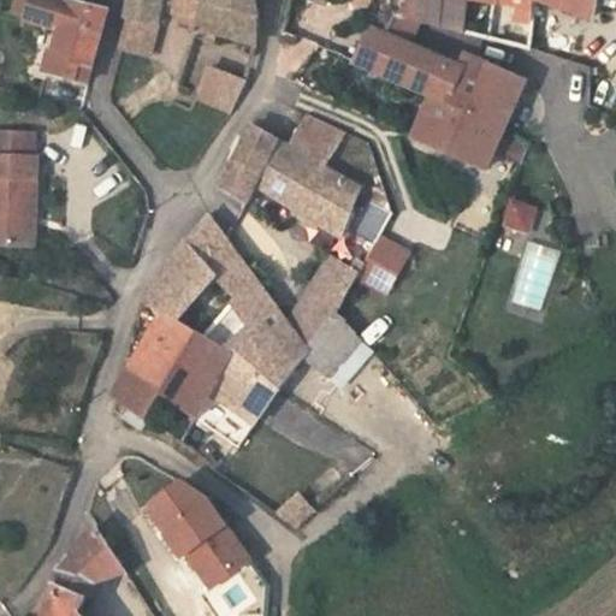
[(67,1),(64,0),(31,0),(25,19),(61,30),(55,49),(53,49),(47,72),(88,82),(108,11),(70,1),(67,1)]
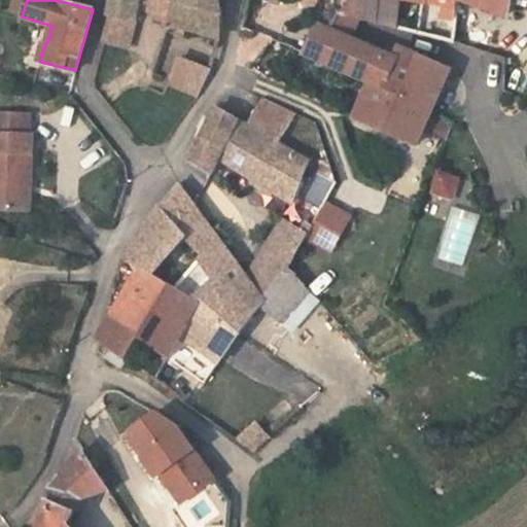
[(112,0),(110,14),(125,19),(137,20),(142,22),(144,11),(176,23),(180,26),(198,32),(220,38),(222,27),(222,11),(221,8),(219,6),(218,0),(112,0)]
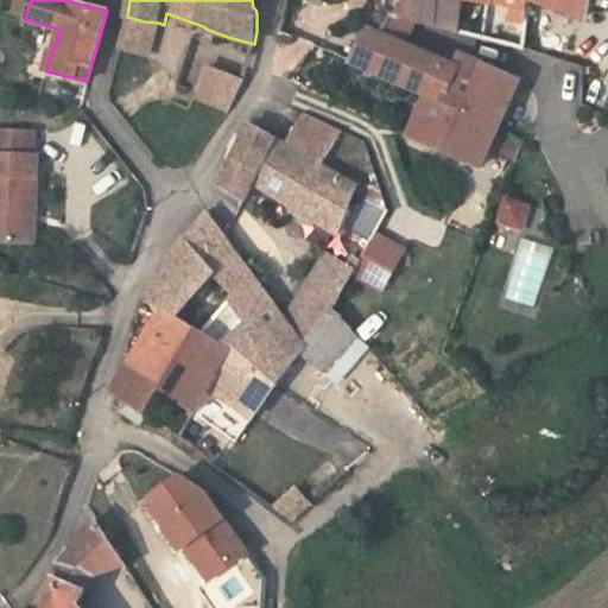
[(479,0),(529,10),(530,0),(404,0),(401,19),(415,23),(456,33),(460,0),(479,0)]
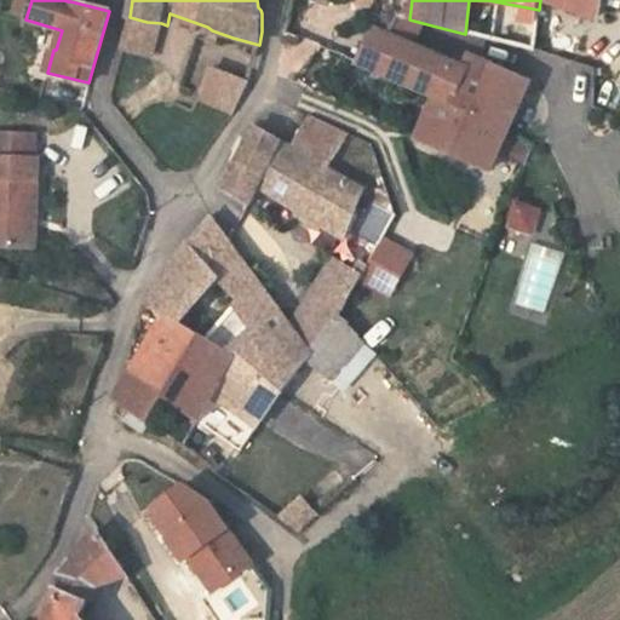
[(545,0),(598,17),(601,0),(545,0)]
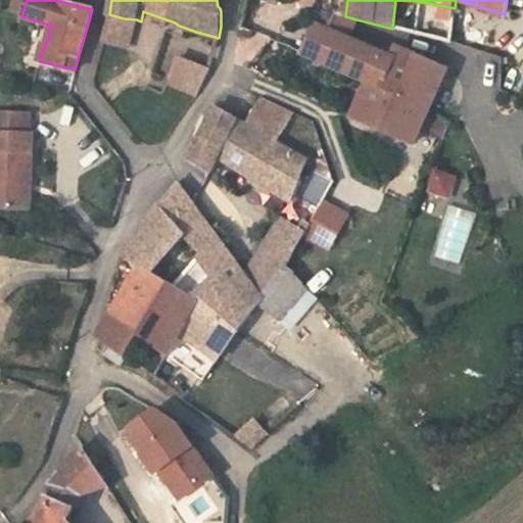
[(109,14),(102,41),(128,47),(136,19),(124,18),(109,14)]
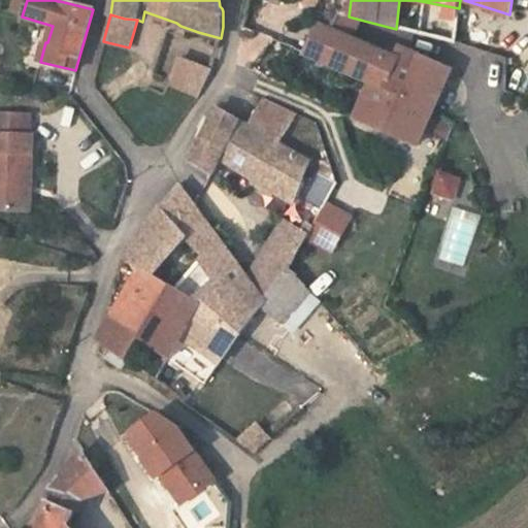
[(360,20),(349,17),(340,14),(333,31),(352,39),(360,20)]
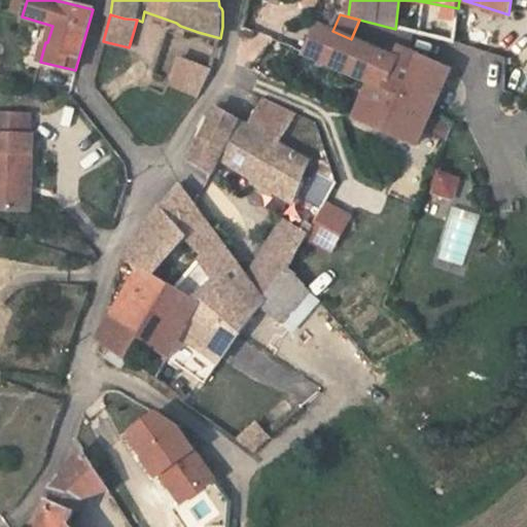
[(332,31),(317,24),(303,54),(370,82),(431,112),(451,70),(394,47),(393,49),(387,47),(385,54),(351,39),(332,31)]
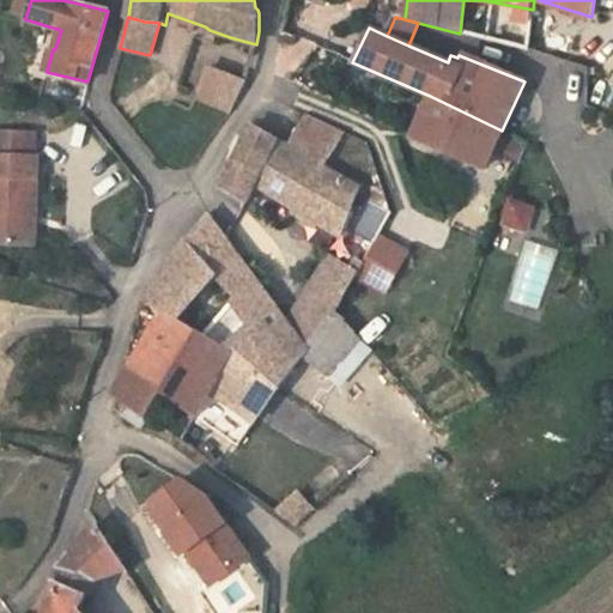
[(214,66),(198,97),(230,114),(246,83),(214,66)]
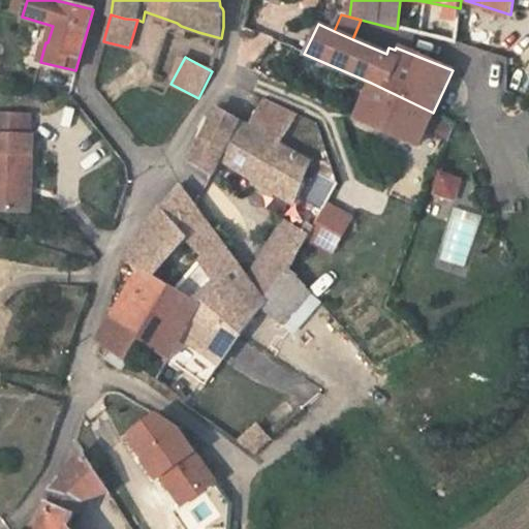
[(356,119),(417,145),(425,130),(432,115),(433,113),(371,83),(356,119)]
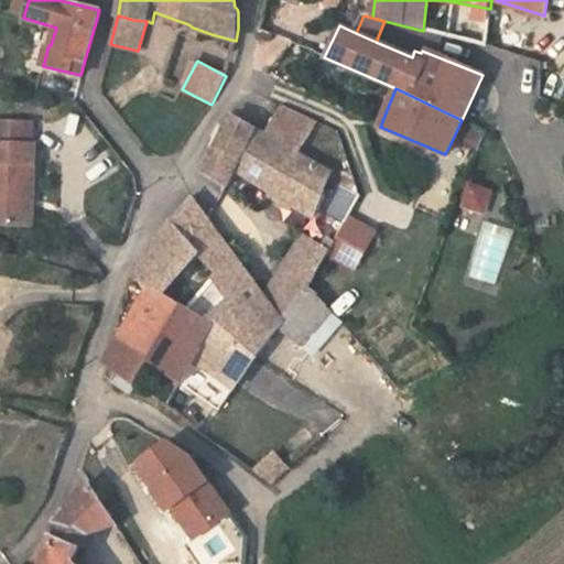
[(203,172),(227,187),(236,170),(256,130),(231,116),(226,128),(214,150),(203,172)]
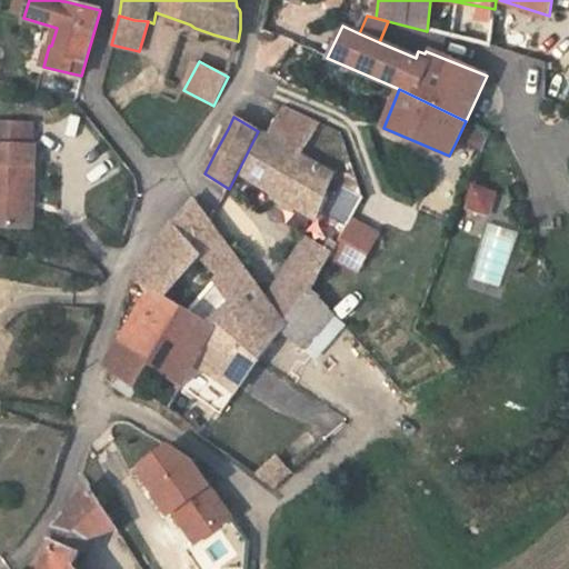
[(0,123),(0,145),(32,147),(33,125),(0,123)]
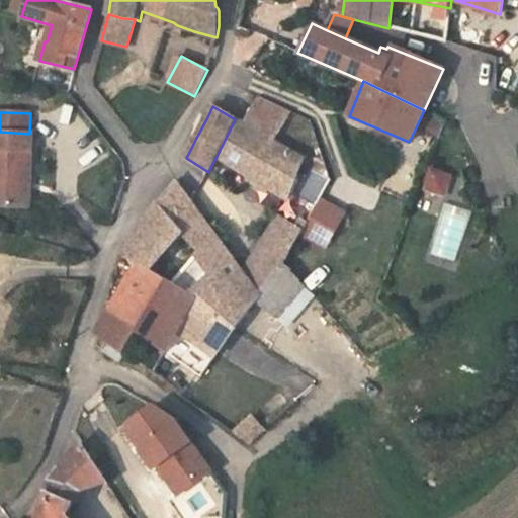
[(423,112),(416,127),(437,139),(443,123),(423,112)]
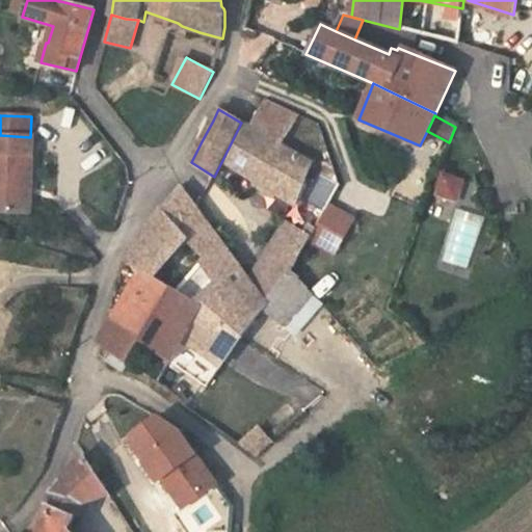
[(213,121),(207,117),(202,129),(196,138),(202,141),(213,121)]
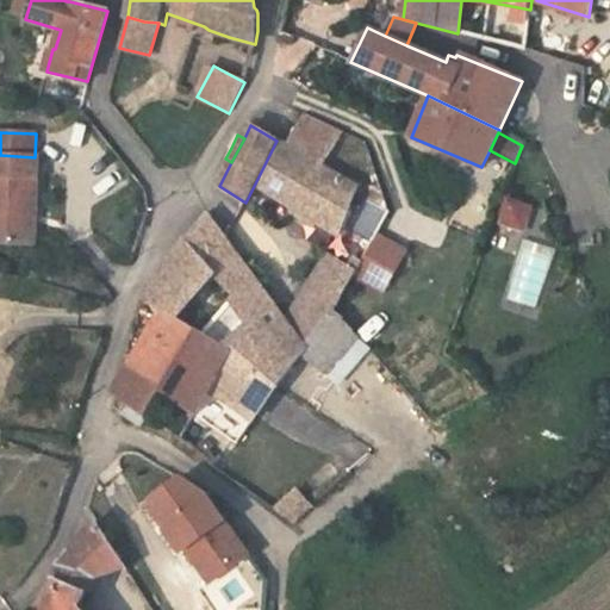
[(303,156),(277,141),(255,184),(338,235),(358,187),(322,166),(303,156)]
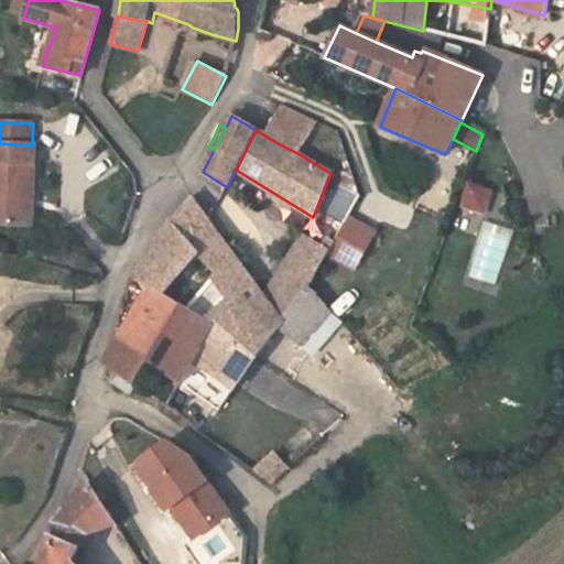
[(302,145),(285,136),(280,144),(297,153),(302,145)]
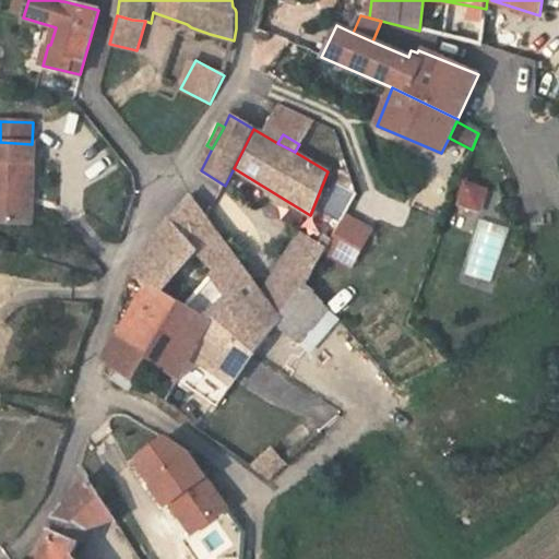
[(35,144),(32,144),(0,142),(0,223),(32,224),(35,144)]
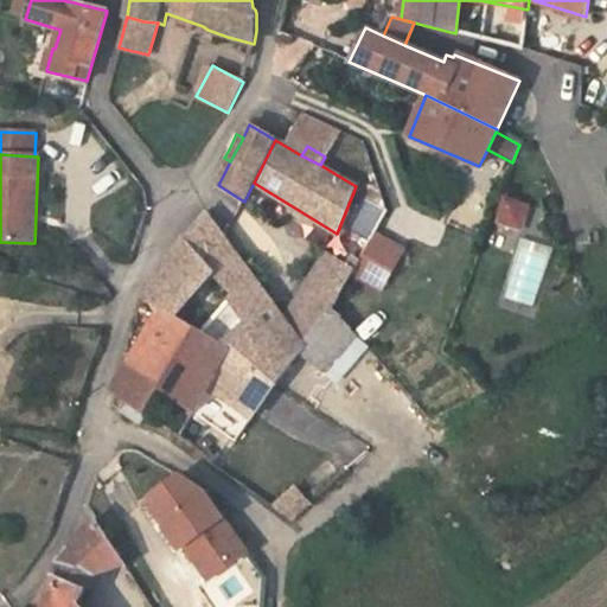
[(528,205),(503,196),(492,223),(521,231),(528,205)]
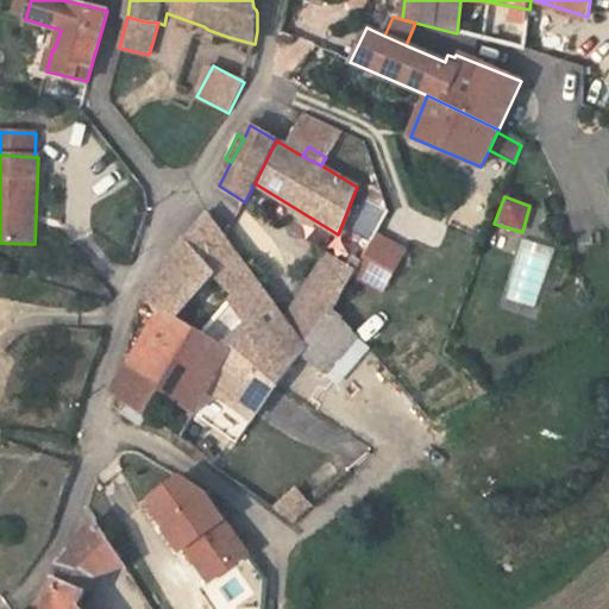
[(145,297),(162,311),(277,384),(288,371),(295,363),(305,351),(306,349),(287,322),(256,281),(207,213),(181,246),(145,297)]
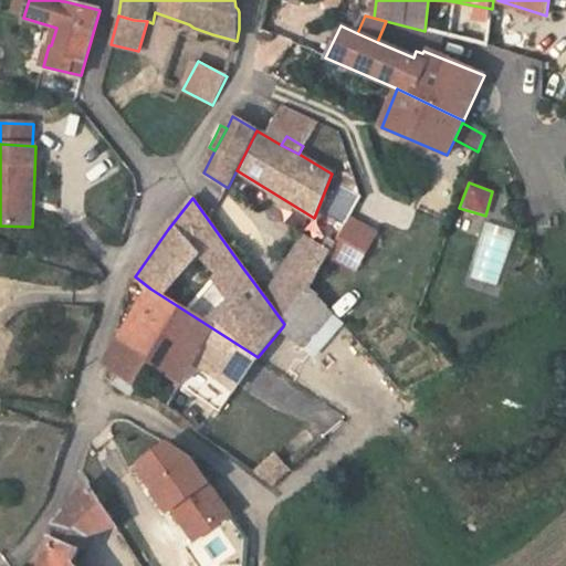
[(329,253),(328,257),(355,270),(376,233),(349,218),(335,243),(329,253)]
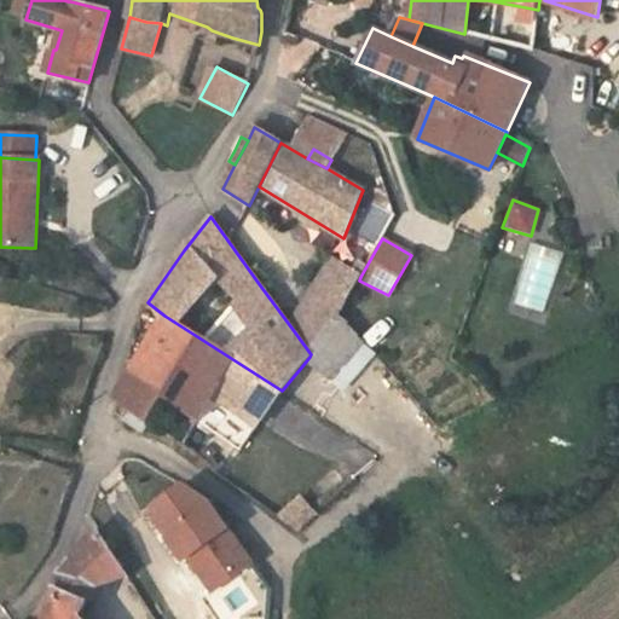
[(304,305),(291,328),(311,354),(310,357),(342,388),(374,351),(341,313),(359,281),(360,277),(366,266),(362,262),(356,273),(333,259),(304,305)]
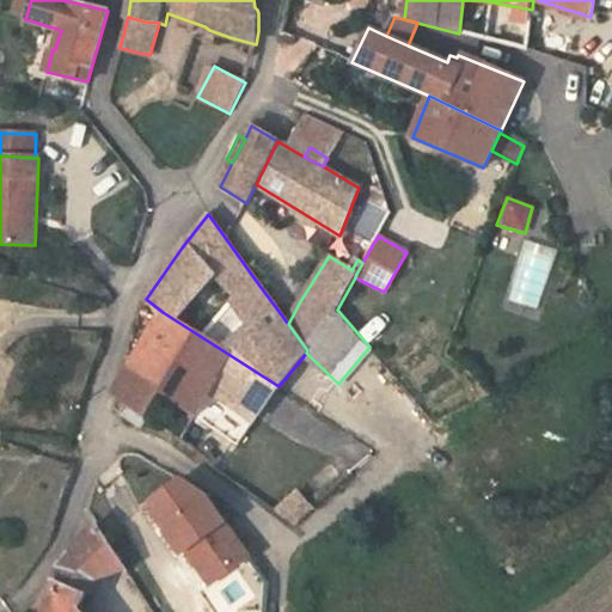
[(279,386),(163,312),(112,395),(147,420),(163,393),(199,418),(238,445),(258,415),(279,386)]
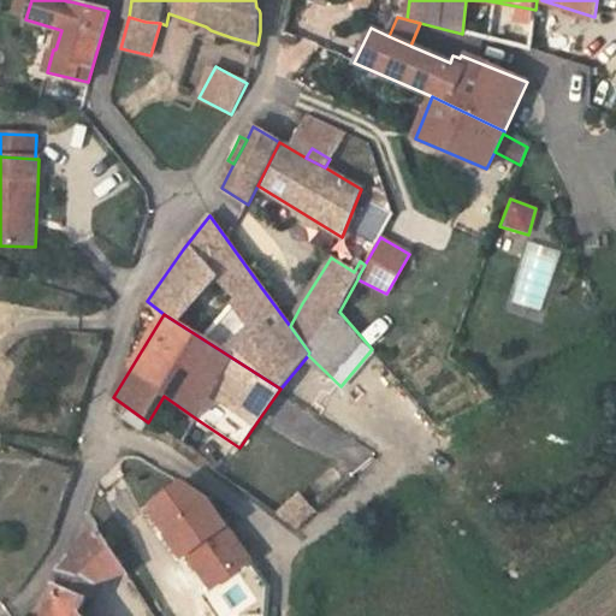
[(148,422),(113,397),(112,402),(112,408),(114,413),(142,432),(148,422)]
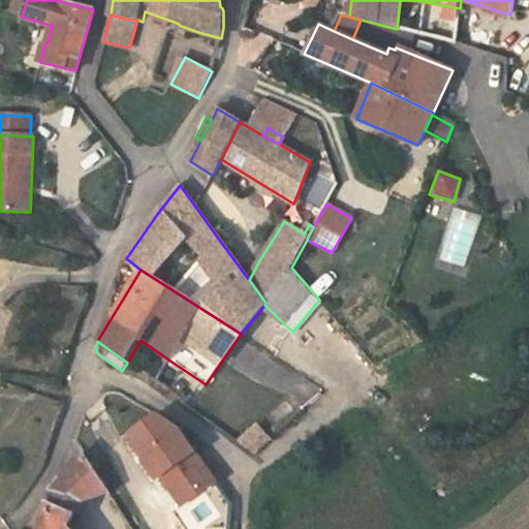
[(139,457),(154,475),(158,472),(181,501),(212,475),(196,456),(172,425),(147,423),(129,435),(141,449),(139,457)]
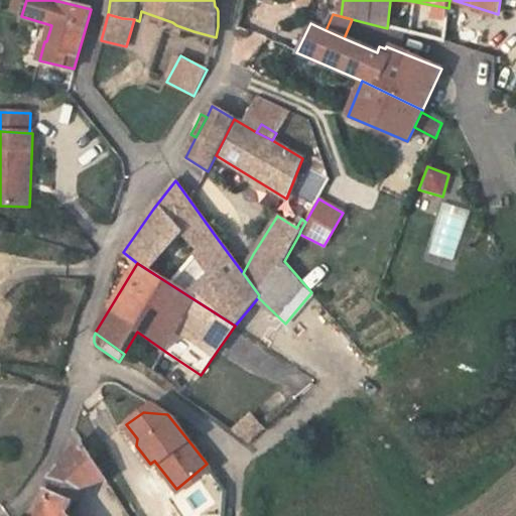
[(265,428),(251,413),(246,418),(231,430),(248,442),(265,428)]
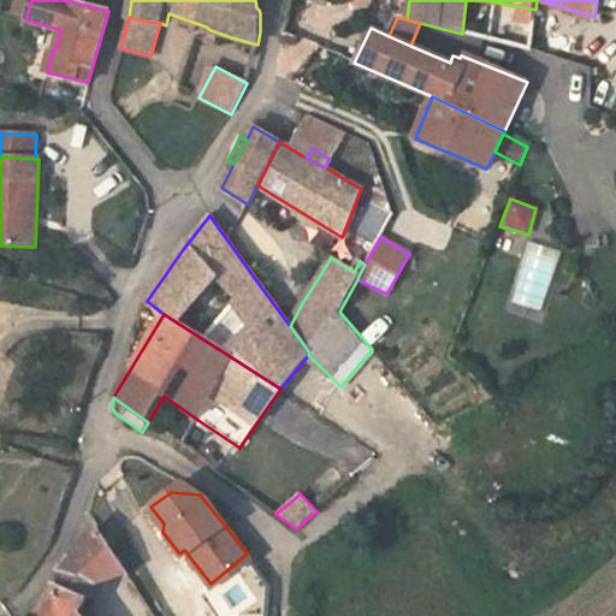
[(71,556),(65,567),(96,580),(128,573),(110,548),(105,540),(98,527),(71,556)]
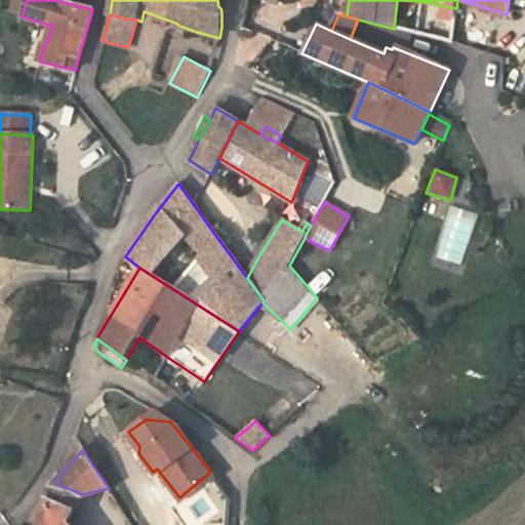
[(93,457),(89,460),(93,467),(99,461),(93,457)]
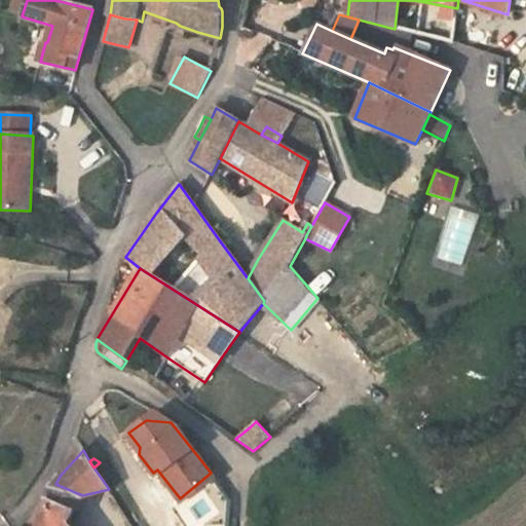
[(53,484),(52,484),(50,488),(47,500),(40,525),(69,525),(68,524),(82,495),(55,484),(53,484)]
